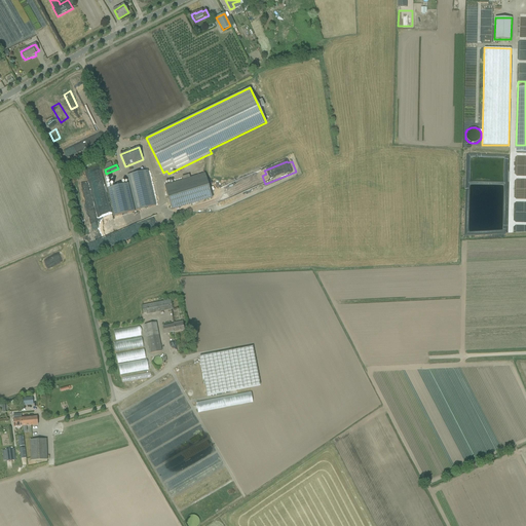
[(127,175),(136,211),(156,205),(148,171),(127,175)]
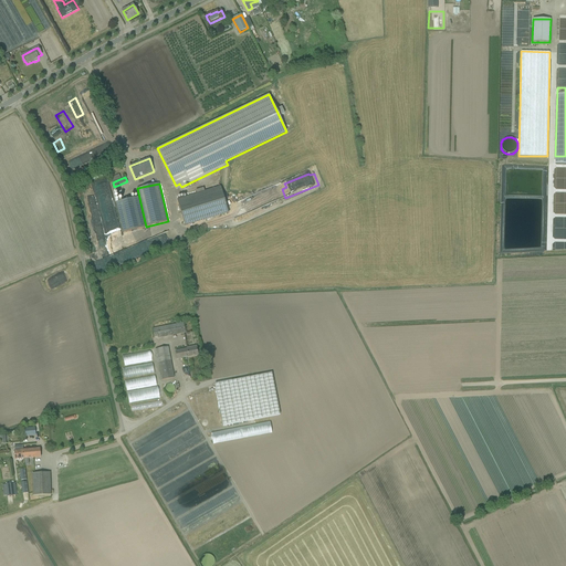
[(177,200),(185,226),(229,212),(221,187),(208,190),(177,200)]
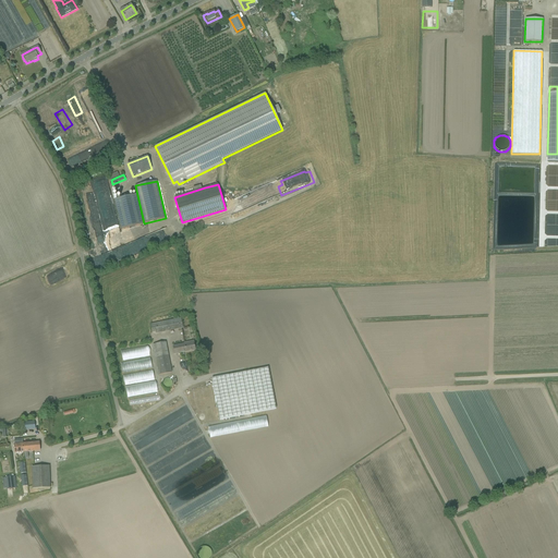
[(114,199),(121,229),(143,225),(136,195),(114,199)]
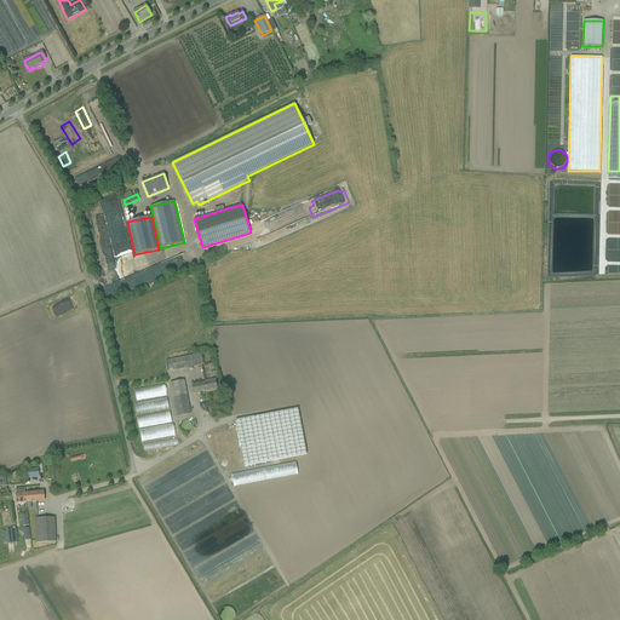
[(201,354),(199,355),(199,352),(193,352),(193,356),(167,361),(168,369),(173,368),(173,371),(201,365),(204,365),(201,354)]
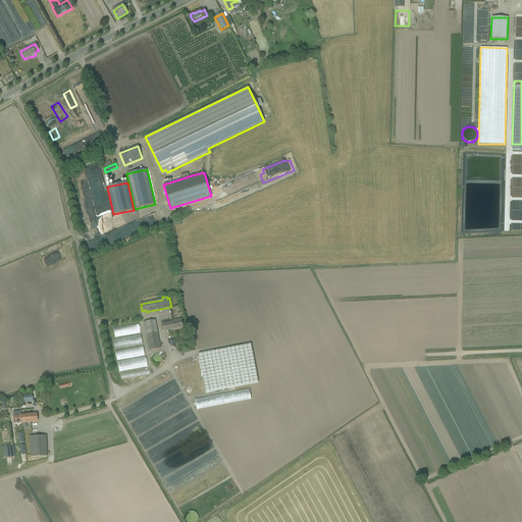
[(163,331),(183,327),(181,319),(172,321),(172,322),(162,324),(163,331)]
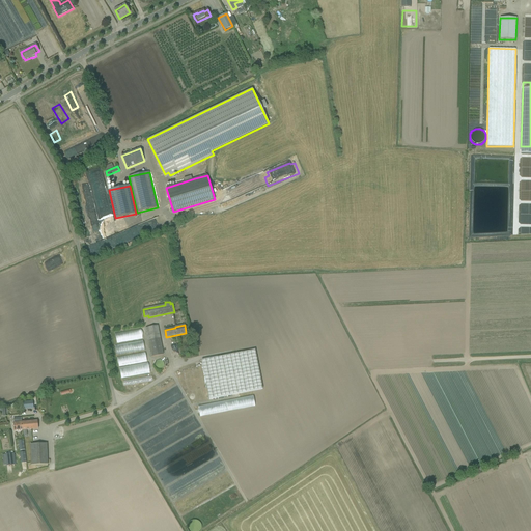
[(163,355),(158,329),(158,326),(146,328),(145,328),(150,357),(163,355)]
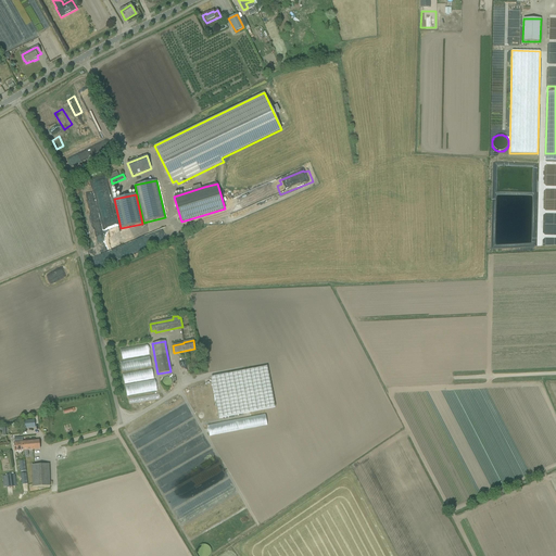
[(124,361),(152,356),(150,345),(123,350),(124,361)]
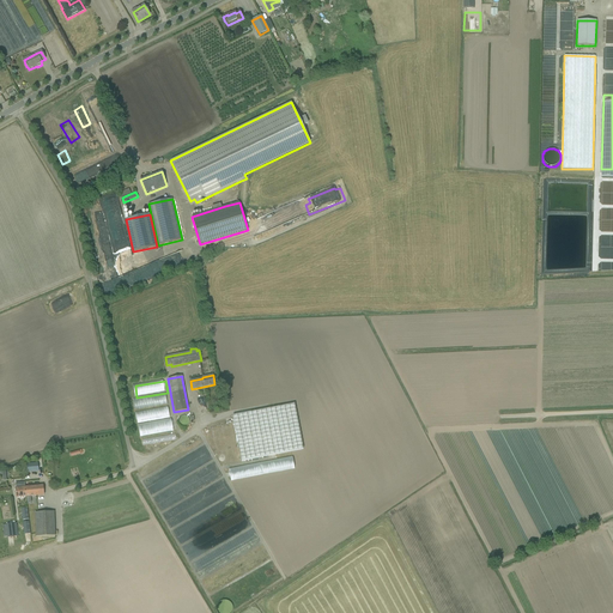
[(137,412),(170,406),(168,394),(135,399),(137,412)]
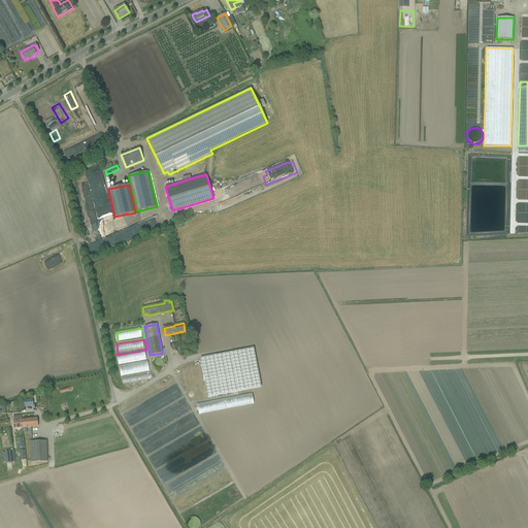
[(200,358),(208,397),(261,387),(254,348),(200,358)]
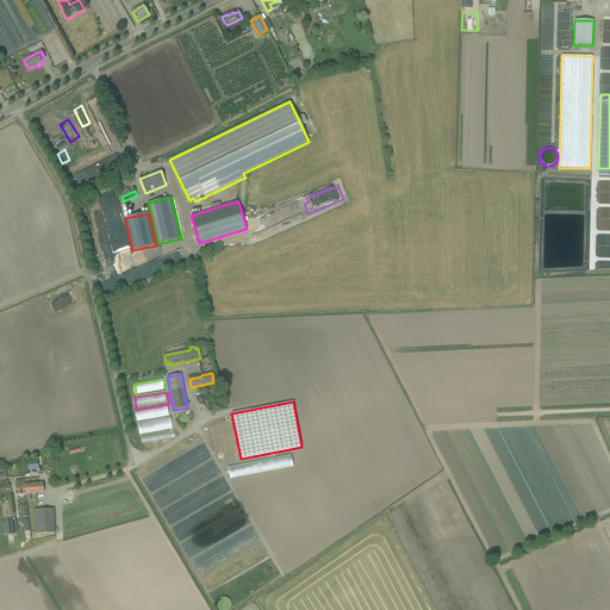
[(169,406),(137,410),(138,422),(172,418),(169,406)]
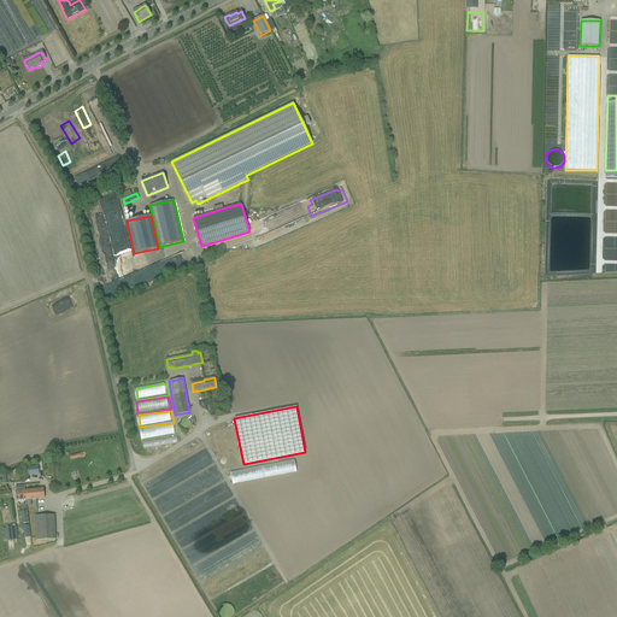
[(191,425),(191,424),(191,422),(189,421),(188,419),(187,419),(186,418),(184,418),(183,418),(183,419),(182,419),(180,421),(180,422),(180,423),(180,425),(180,427),(180,428),(181,428),(181,429),(182,429),(183,430),(184,430),(186,430),(187,430),(188,429),(189,428),(191,428),(191,427),(191,425)]
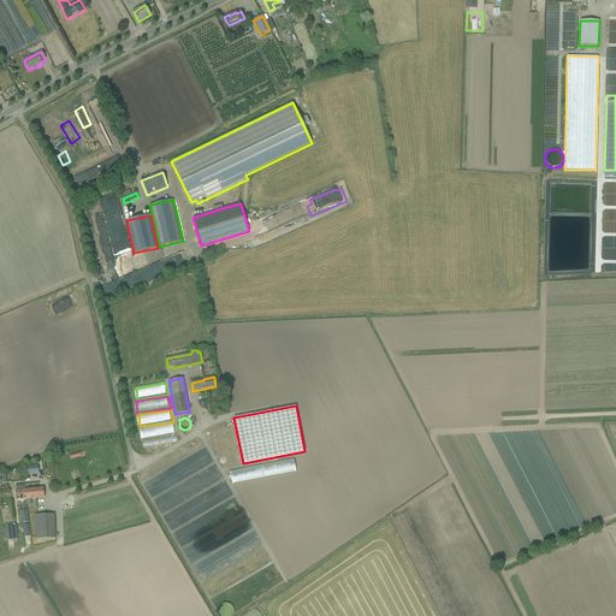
[(144,434),(175,430),(173,424),(143,428),(144,434)]
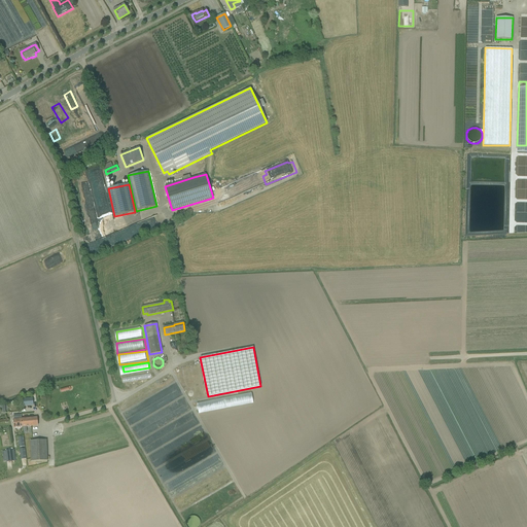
[(28,398),(23,399),(23,407),(33,406),(33,397),(28,397),(28,398)]
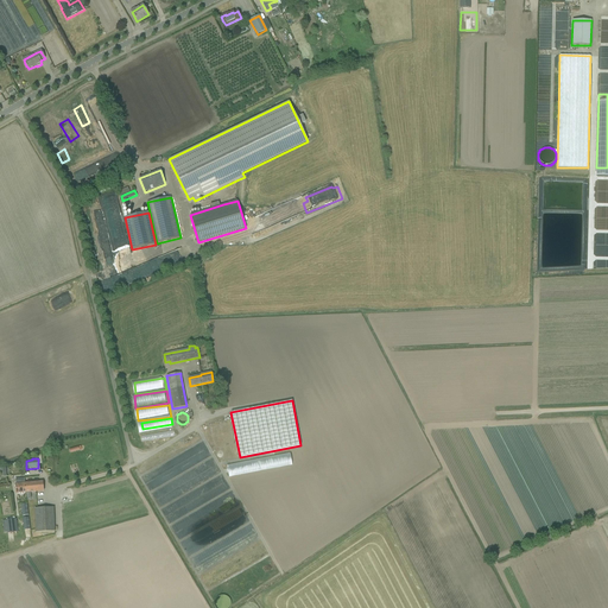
[(26,493),(25,483),(24,479),(16,480),(16,485),(17,494),(26,493)]
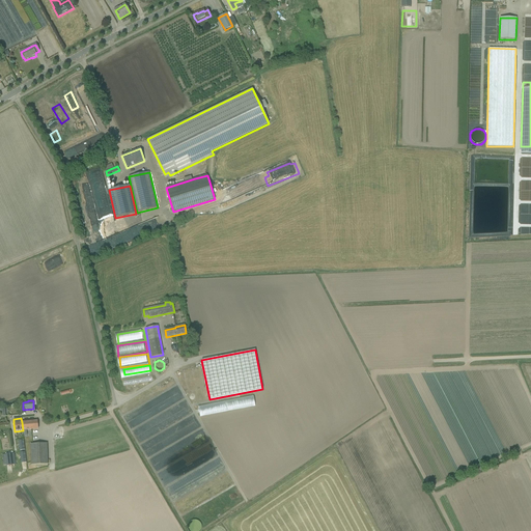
[(37,421),(22,422),(23,430),(37,429),(37,421)]
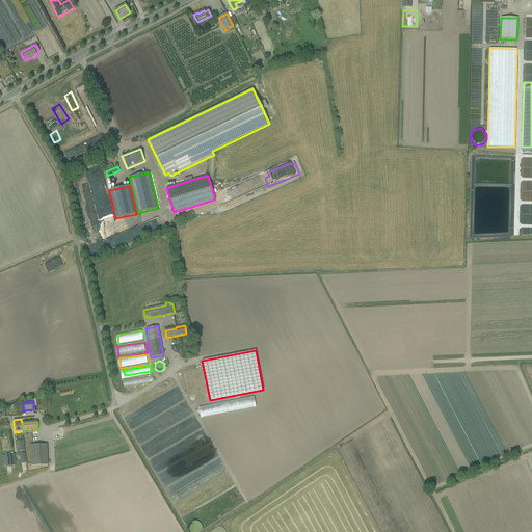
[(48,466),(48,450),(47,445),(30,445),(31,467),(48,466)]
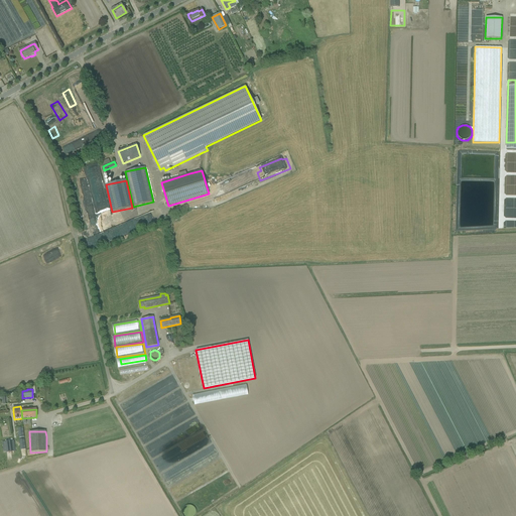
[(5,441),(6,453),(15,452),(13,440),(5,441)]
